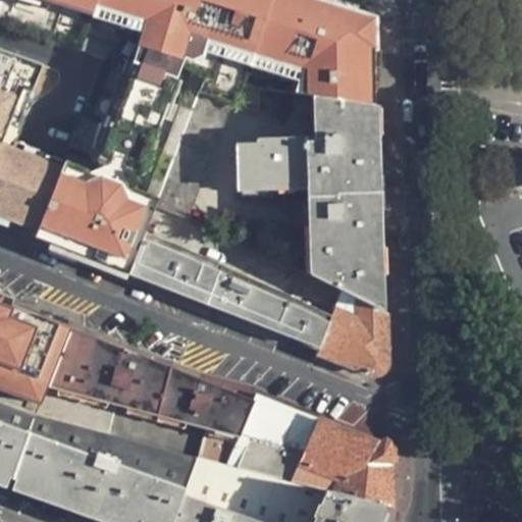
[(12,60),(0,54),(0,178),(12,147),(9,146),(1,143),(13,112),(21,88),(31,92),(41,65),(14,55),(12,60)]
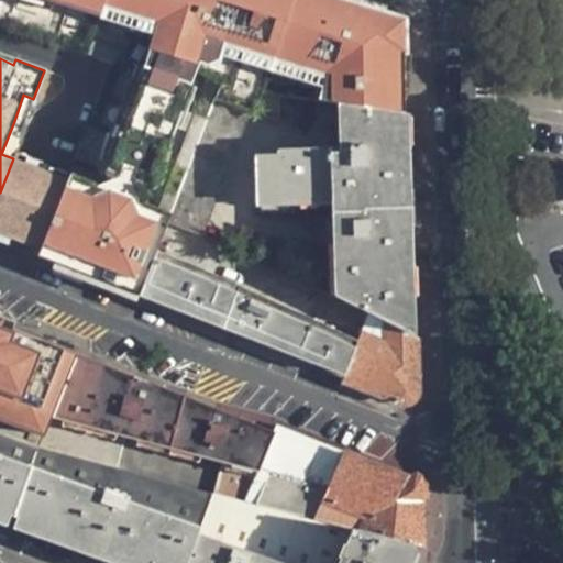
[(112,65),(98,59),(88,86),(102,91),(112,65)]
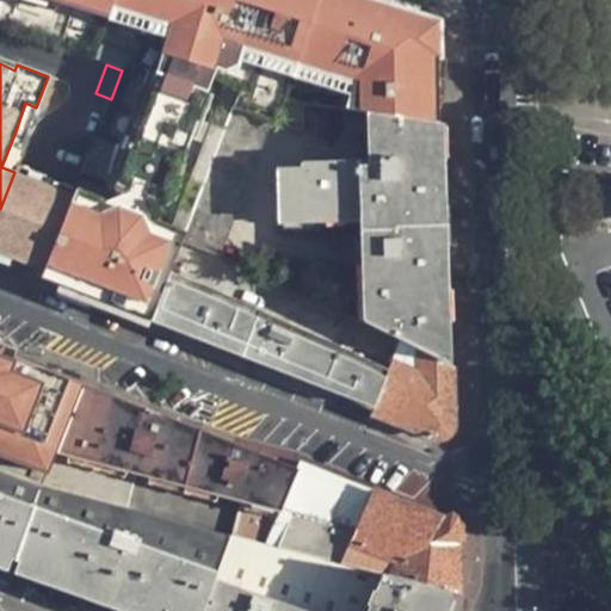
[(36,107),(25,103),(16,131),(25,135),(36,107)]
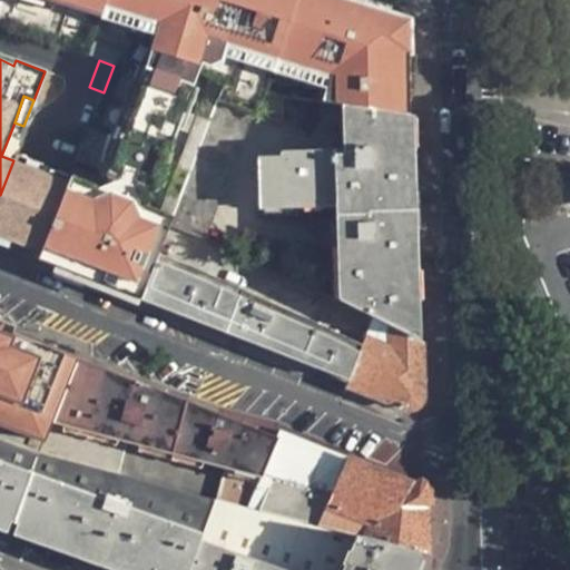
[(218,101),(209,123),(170,227),(202,239),(251,112),(218,101)]
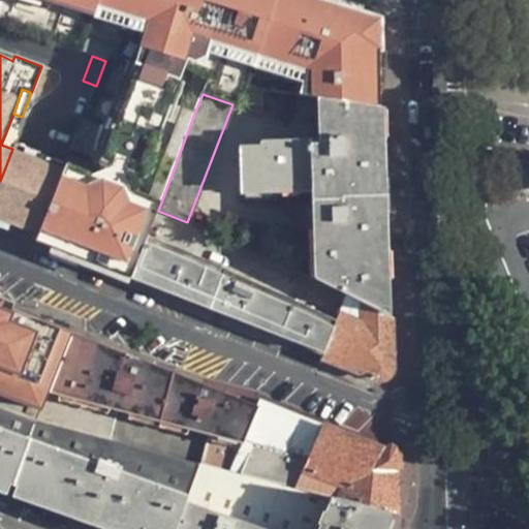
[(313,280),(343,294),(385,314),(379,107),(317,98),(317,144),(238,147),(240,192),(310,191),(313,280)]
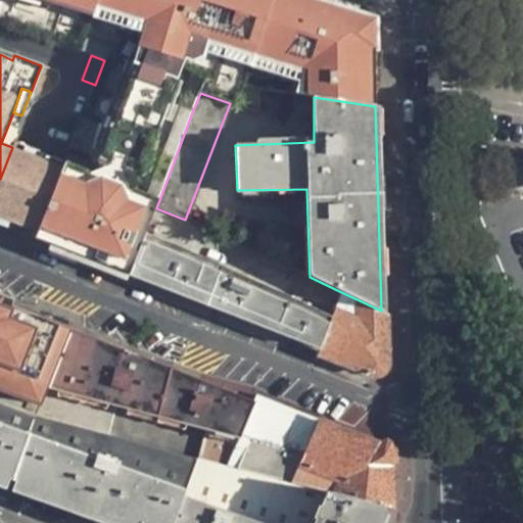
[(21,115),(13,112),(1,143),(9,146),(21,115)]
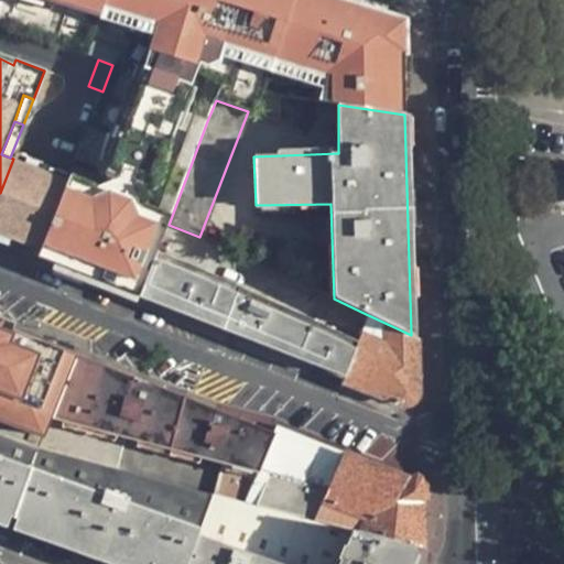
[(67,180),(13,159),(0,193),(0,242),(36,258),(67,180)]
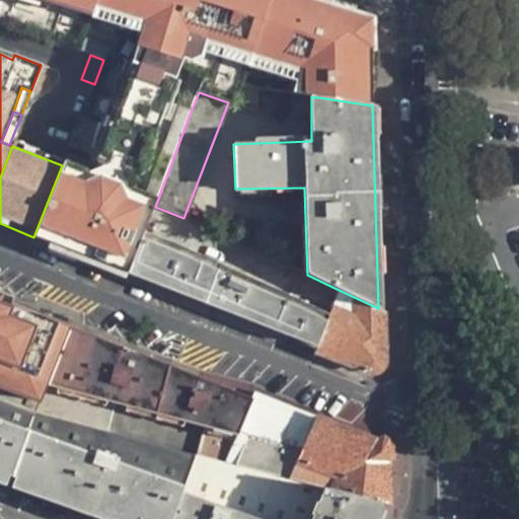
[(144,233),(129,274),(316,347),(327,314),(279,291),(179,247),(144,233)]
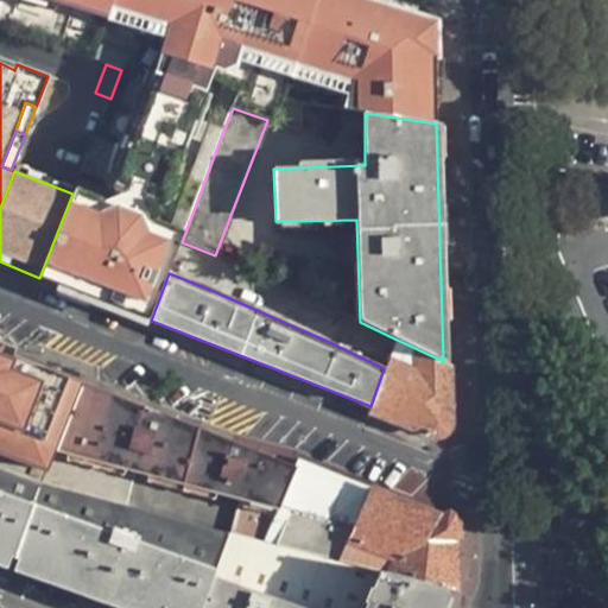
[(448,365),(443,361),(394,339),(384,368),(371,406),(368,412),(431,437),(441,437),(447,431),(450,426),(448,365)]
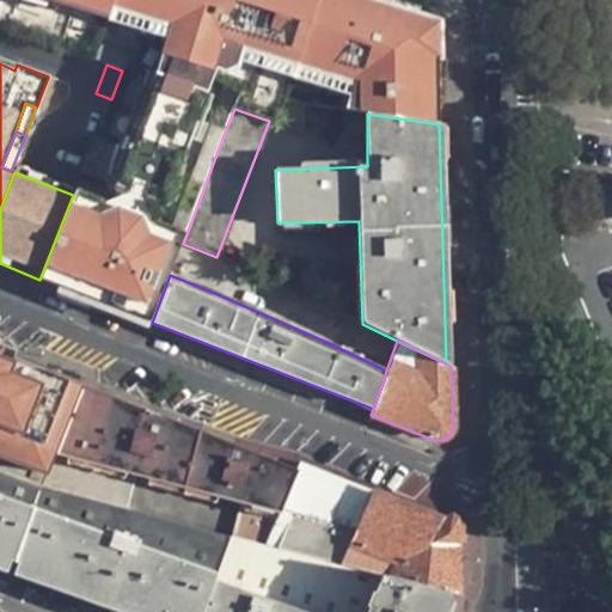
[(0,475),(48,491),(90,391),(0,355),(0,475)]
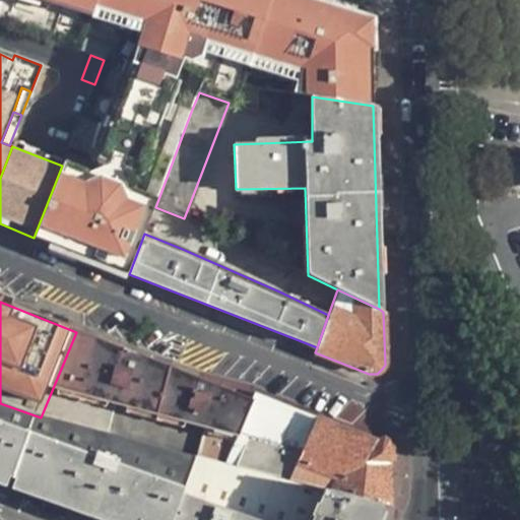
[(196,425),(185,453),(194,455),(196,456),(224,463),(237,432),(252,398),(76,332),(41,417),(88,430),(103,391),(196,425)]
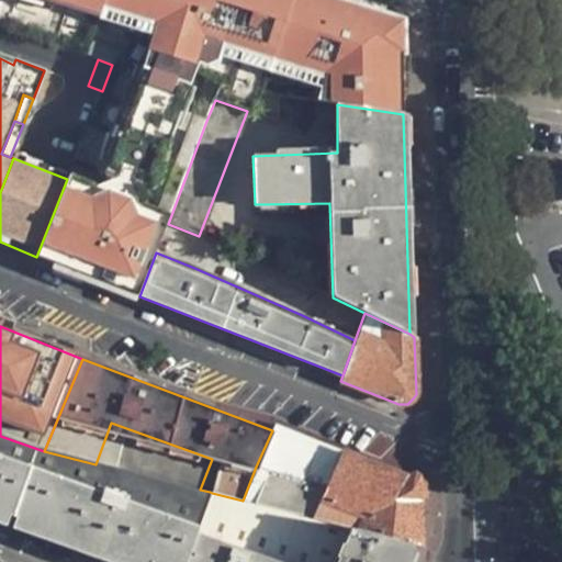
[(343,450),(274,424),(272,430),(256,467),(269,470),(328,485),(343,450)]
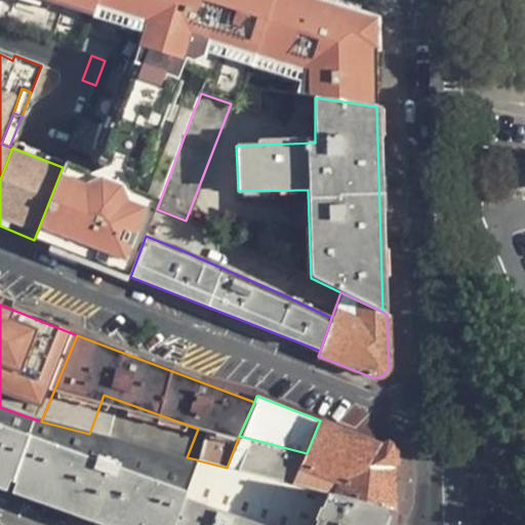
[(0,478),(69,502),(132,524),(170,524),(196,459),(187,457),(89,434),(41,421),(0,407),(0,478)]
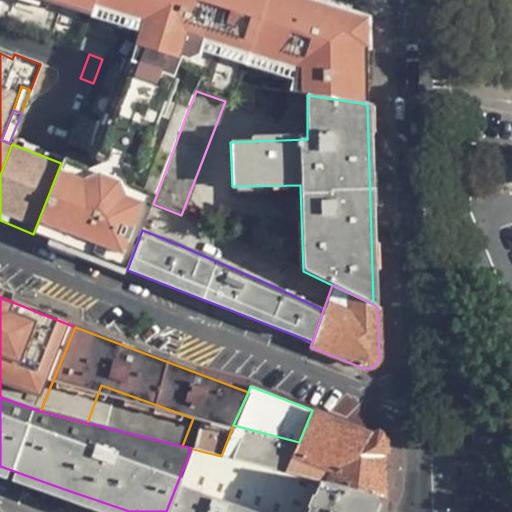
[(299,442),(245,428),(232,459),(322,482),(377,496),(384,497),(383,449),(379,438),(312,410),(299,442)]
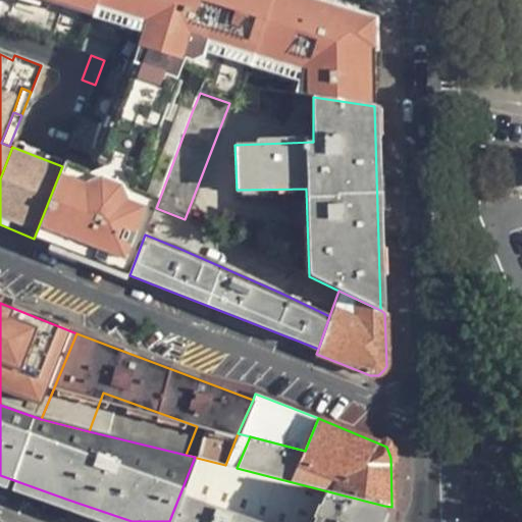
[(250,436),(238,433),(225,465),(237,468),(250,436)]
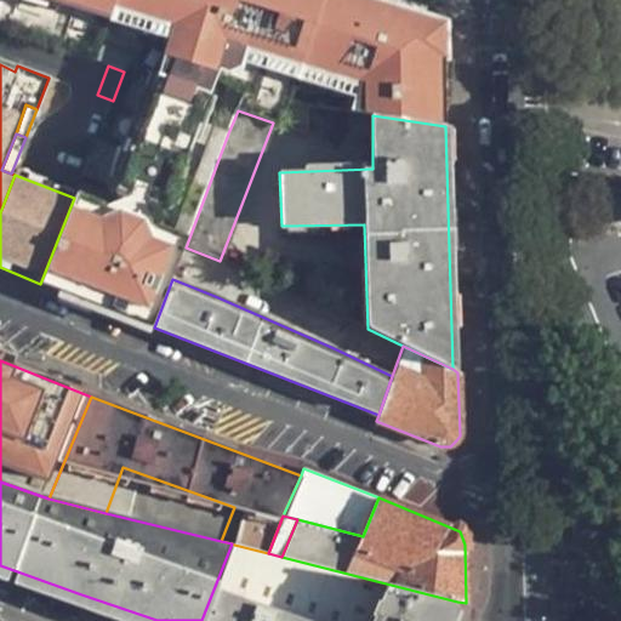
[(281,557),(268,553),(234,545),(217,591),(300,620),(375,620),(391,585),(281,557)]
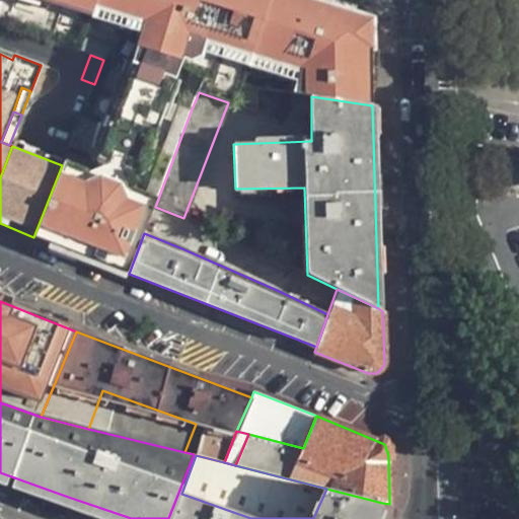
[(250,518),(181,494),(171,518),(375,518),(382,503),(326,489),(313,518),(250,518)]
